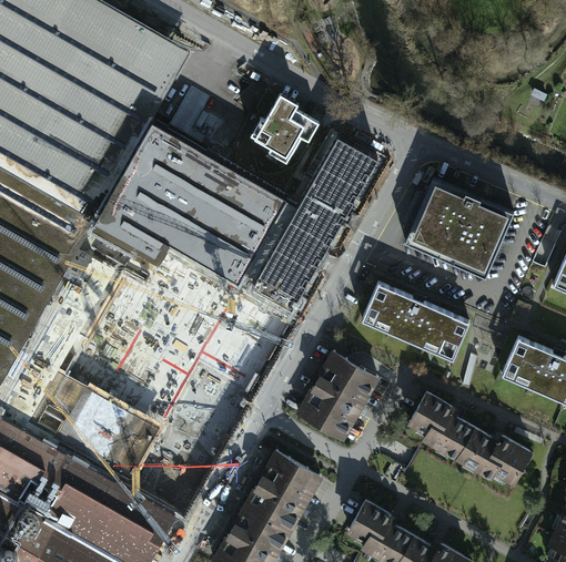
[(306,29),(299,32),(311,59),(319,55),(306,29)]
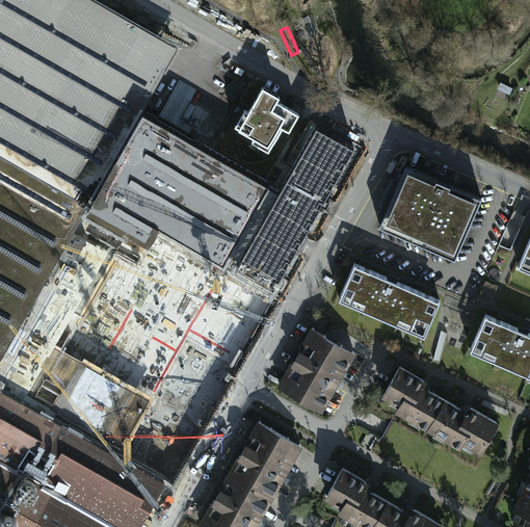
[(273,105),(277,98),(258,88),(236,133),(269,149),(279,130),(288,134),(296,116),(273,105)]
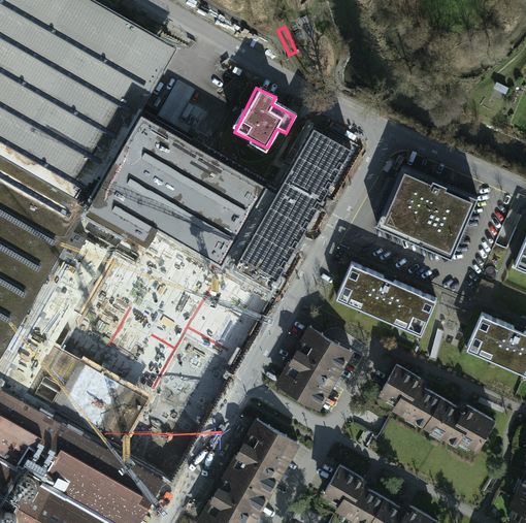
[(197,124),(171,110),(160,132),(186,145),(197,124)]
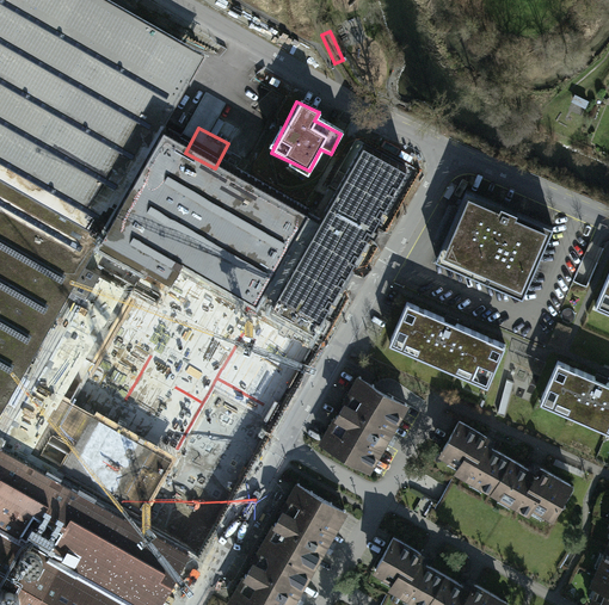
[(405,168),(376,154),(361,184),(380,193),(370,214),(380,218),(405,168)]
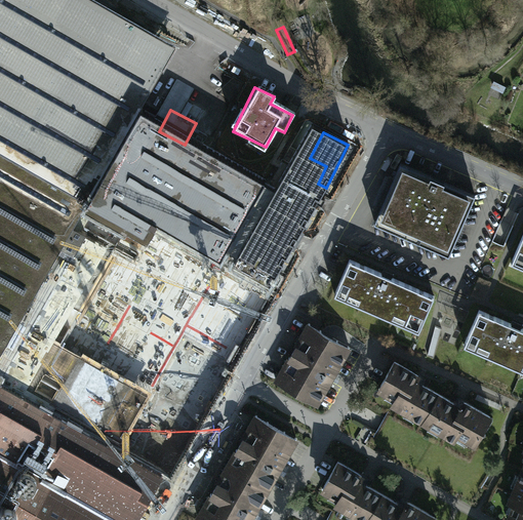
[(142,149),(125,174),(171,203),(187,177),(142,149)]
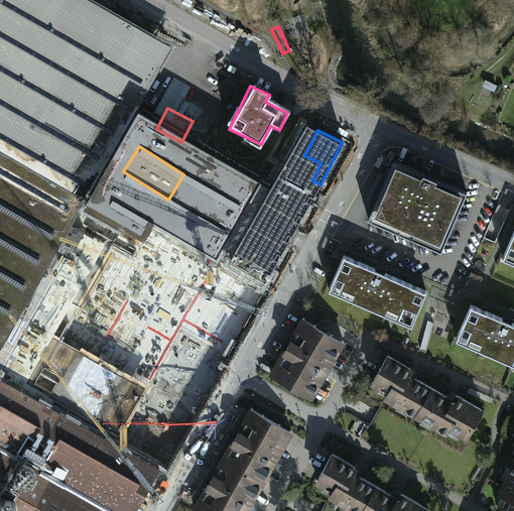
[(0,356),(85,208),(0,159),(0,356)]
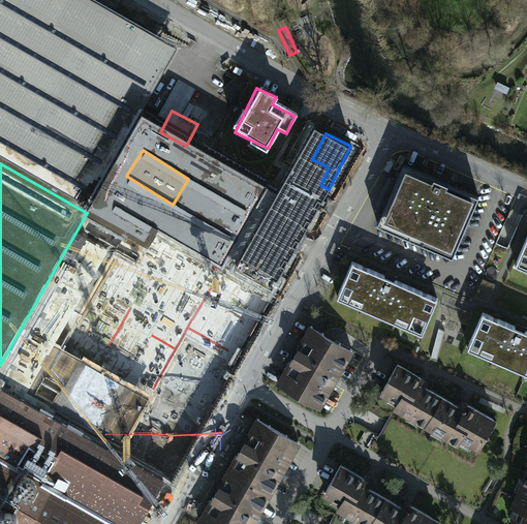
[(475,207),(400,175),(375,235),(451,267),(475,207)]
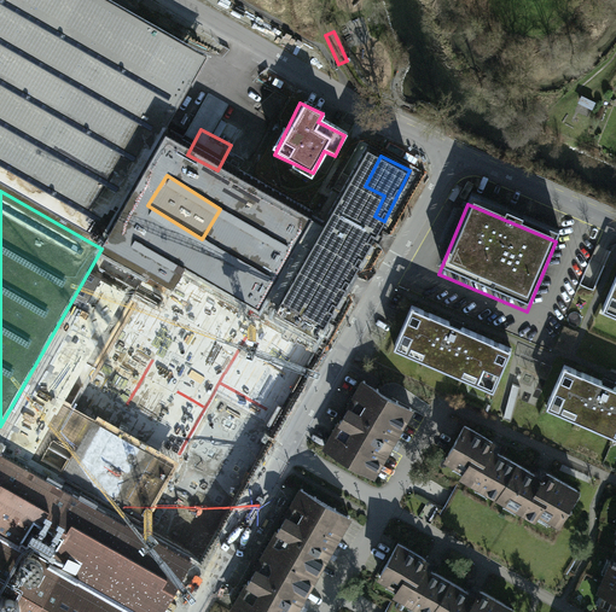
[(376,226),(348,213),(335,238),(362,252),(376,226)]
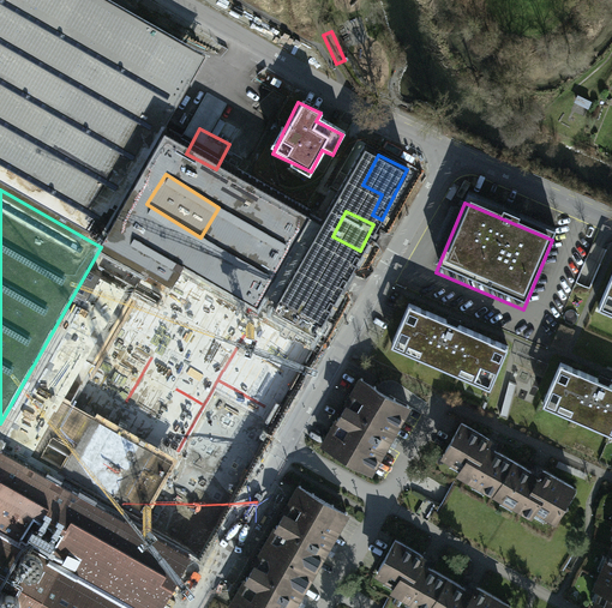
[(258,242),(216,221),(208,235),(251,257),(258,242)]
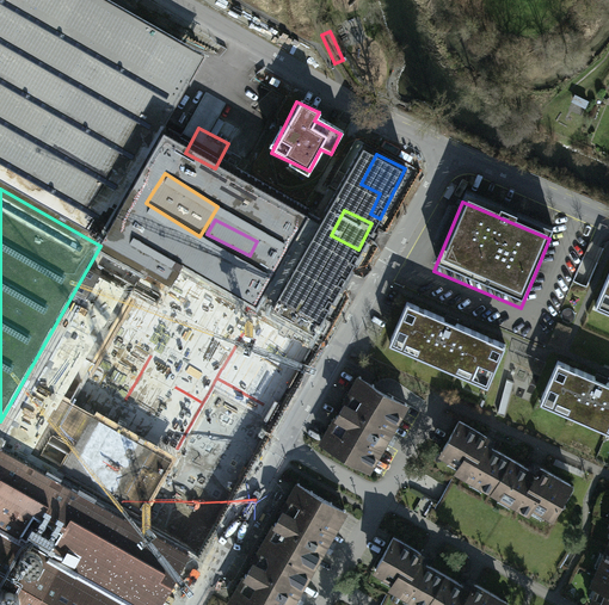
[(349,282),(264,235),(235,288),(288,316),(301,292),(333,310),(349,282)]
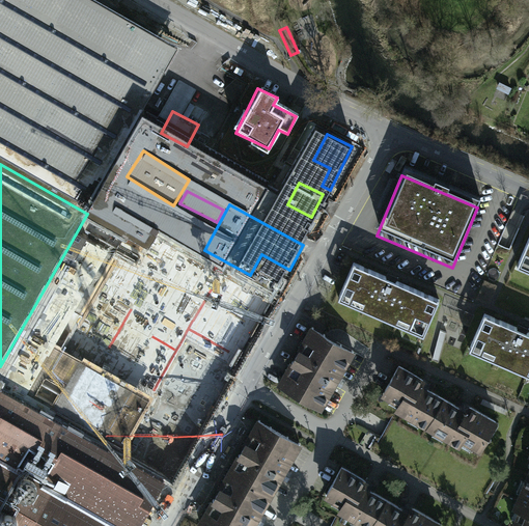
[(89,238),(60,288),(113,319),(120,323),(175,354),(163,376),(146,406),(181,424),(199,393),(209,369),(198,364),(226,312),(235,317),(224,335),(247,344),(261,319),(240,307),(243,302),(223,292),(224,287),(113,224),(102,244),(89,238)]
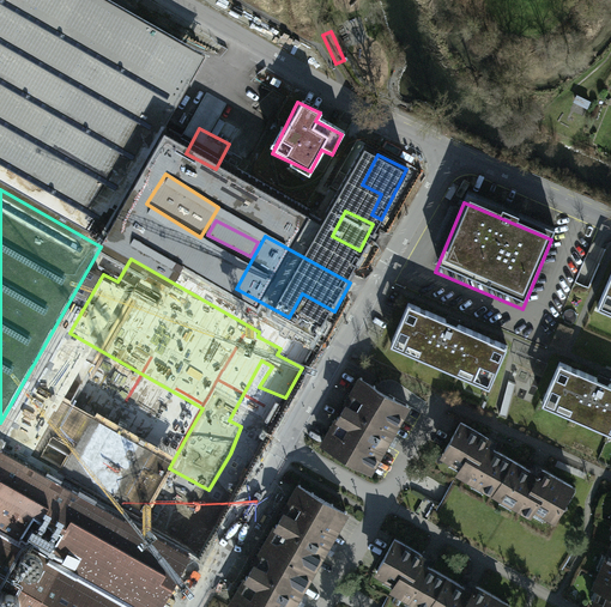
[(610,280),(596,317),(610,323),(610,280)]
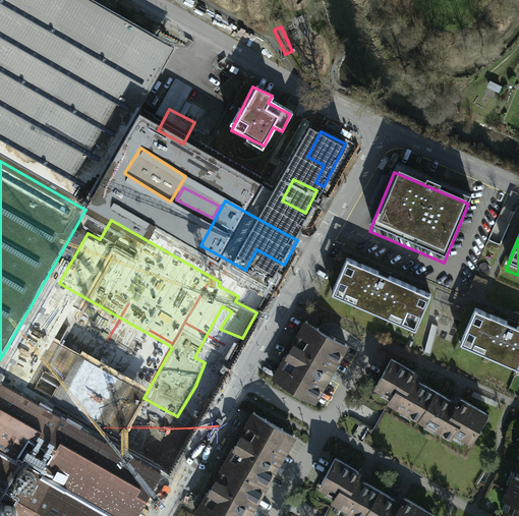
[(428,299),(345,263),(330,297),(414,333),(428,299)]
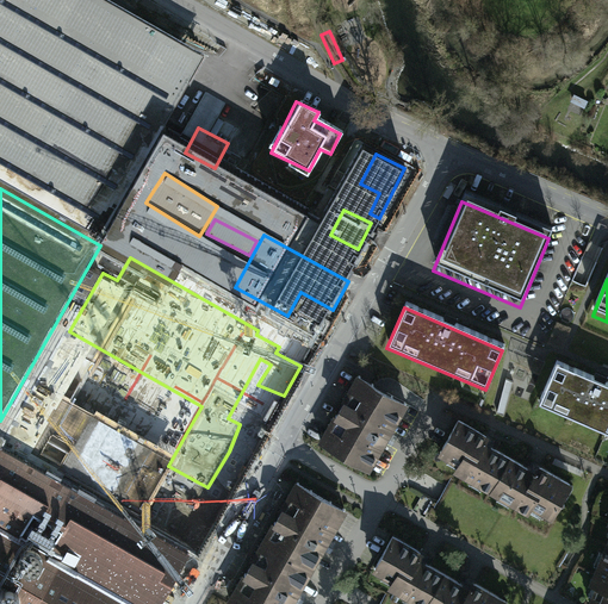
[(130,366),(69,331),(0,452),(0,459),(59,493),(130,366)]
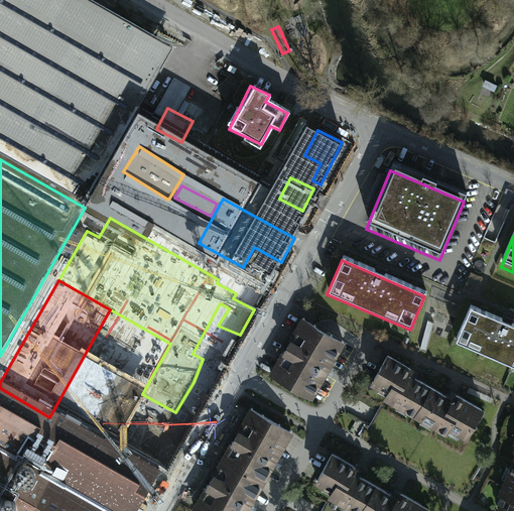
[(513,329),(469,309),(455,344),(513,369),(513,329)]
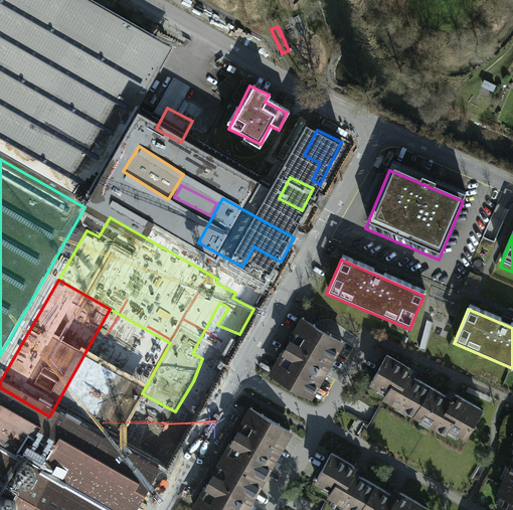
[(170,343),(117,313),(61,423),(109,451),(142,393),(158,364),(170,343)]
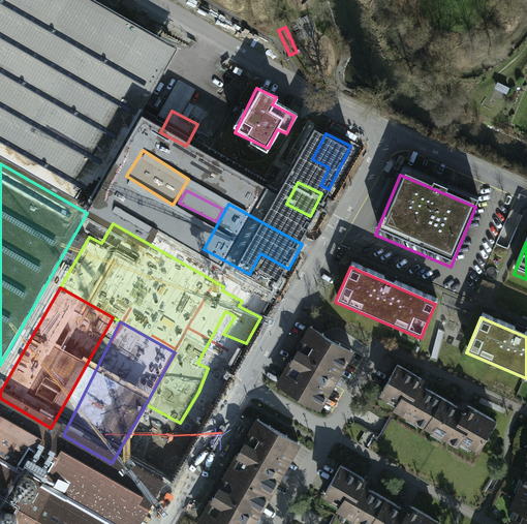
[(349,355),(309,332),(276,389),(316,411),(349,355)]
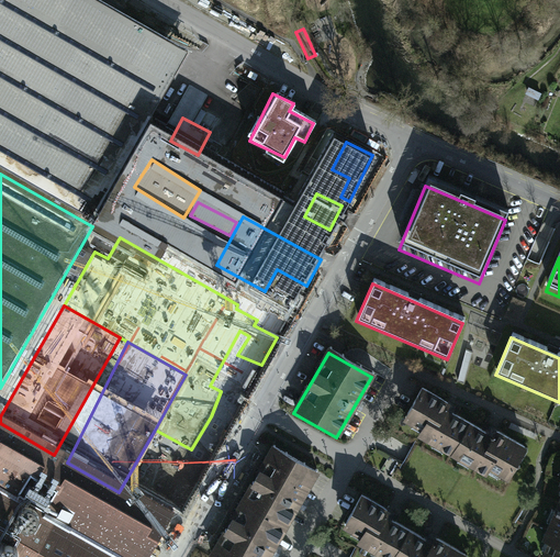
[(450,457),(467,427),(449,418),(449,414),(444,411),(446,408),(421,393),(403,422),(413,427),(414,425),(422,430),(417,438),(433,447),(435,445),(443,449),(441,452),(450,457)]
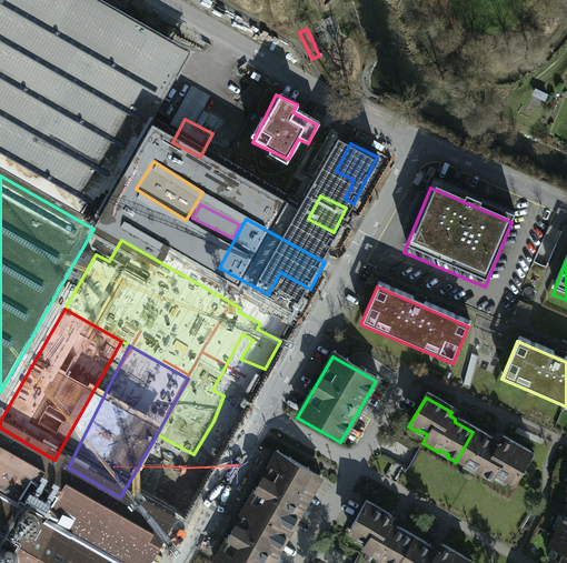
[(153,562),(173,528),(120,498),(68,468),(55,460),(0,428),(0,562),(153,562)]
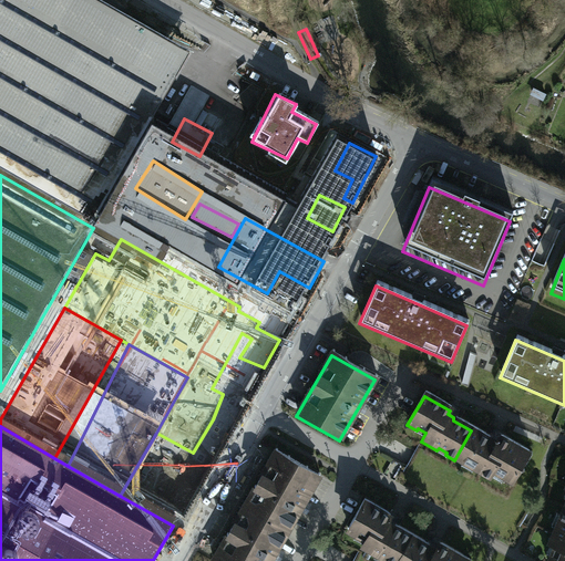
[(471,430),(454,460),(463,465),(464,463),(472,468),(471,470),(489,480),(492,474),(510,485),(516,474),(523,473),(521,466),(527,455),(500,438),(497,442),(492,439),(489,440),(471,430)]
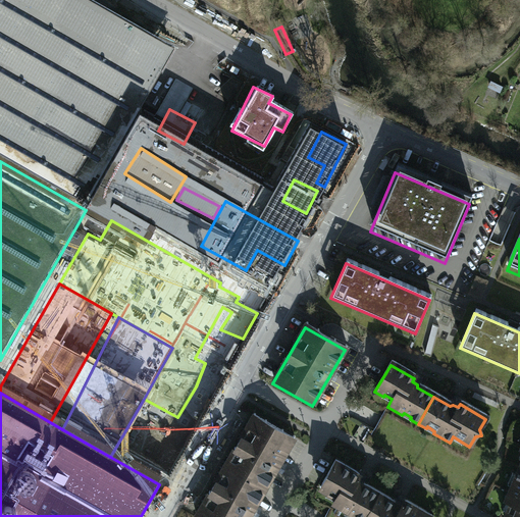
[(224,469),(263,492),(292,442),(253,418),(224,469)]
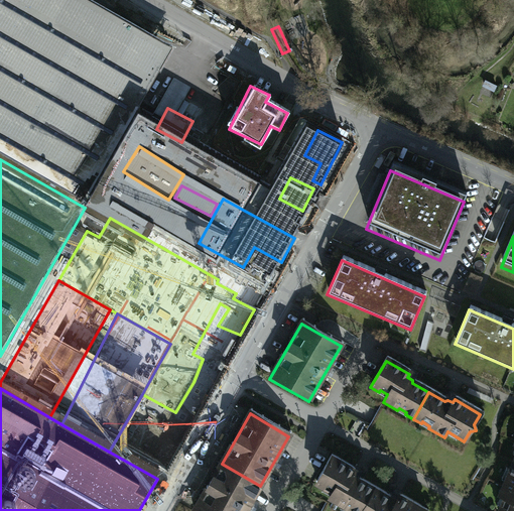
[(513,510),(513,451),(513,452),(513,451),(513,462),(498,503),(501,505),(498,510),(513,510)]
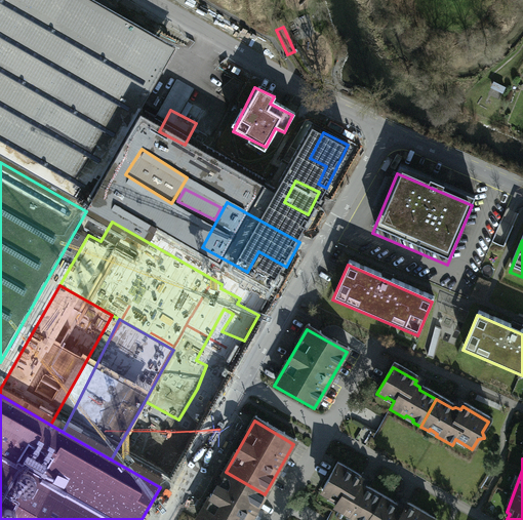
[(367,519),(379,498),(363,489),(363,486),(358,484),(360,480),(335,467),(320,494),(329,500),(330,496),(337,502),(333,510),(351,519),(367,519)]
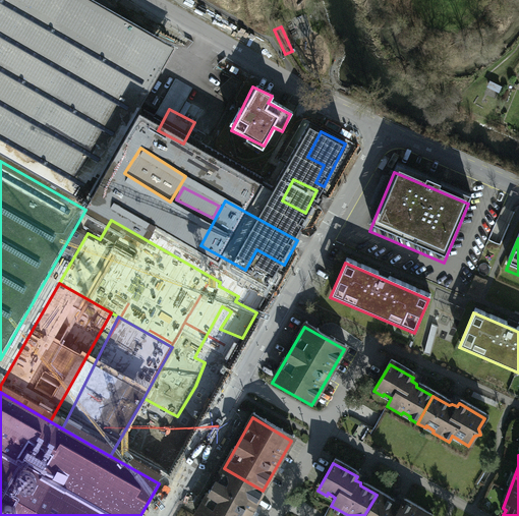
[(247,515),(263,491),(224,468),(196,515),(247,515)]
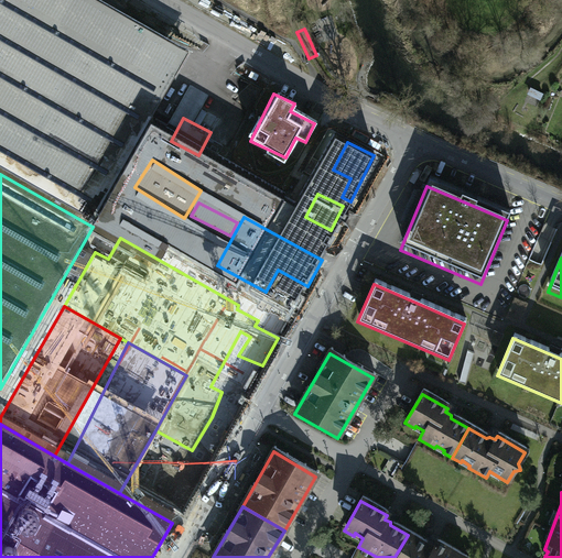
[(408,535),(395,557),(458,557),(436,544),(434,547),(429,544),(425,545),(408,535)]
